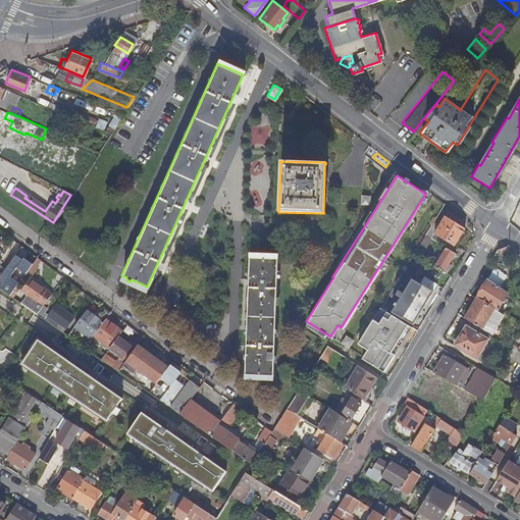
[(437,223),(432,219),(424,234),(430,238),(443,245),(446,240),(453,244),(463,228),(443,215),(437,223)]
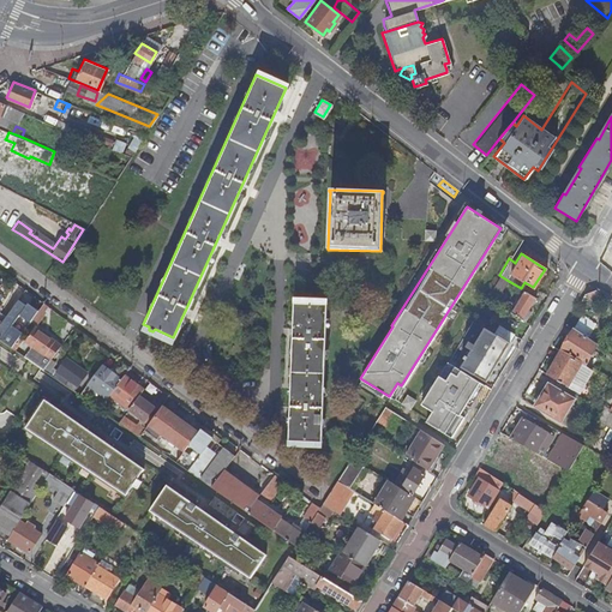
[(507,280),(499,275),(485,297),(497,304),(499,300),(495,297),(498,291),(499,292),(507,280)]
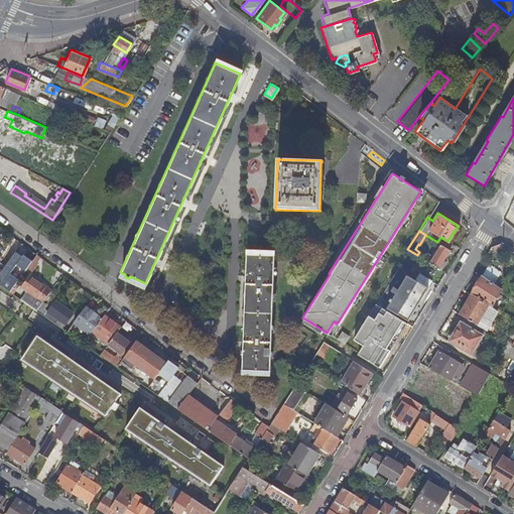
[(442,259),(448,249),(438,243),(434,250),(432,249),(429,254),(425,251),(423,254),(421,257),(439,269),(445,261),(442,259)]
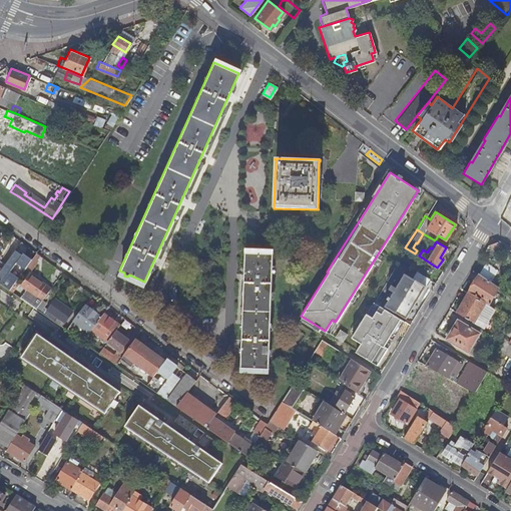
[(31,258),(25,265),(30,268),(36,260),(35,259),(38,254),(35,251),(31,258)]
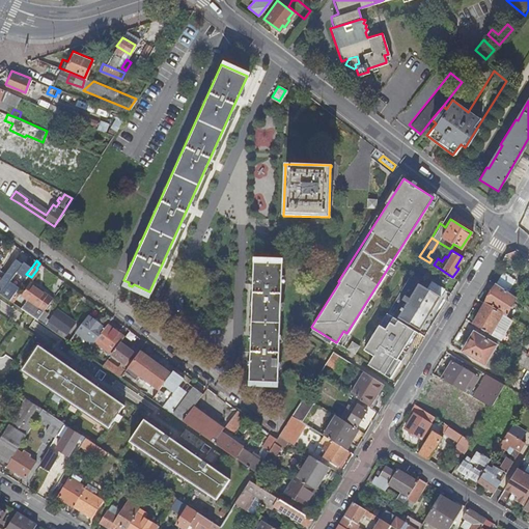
[(248,380),(277,381),(281,261),(253,260),(248,380)]
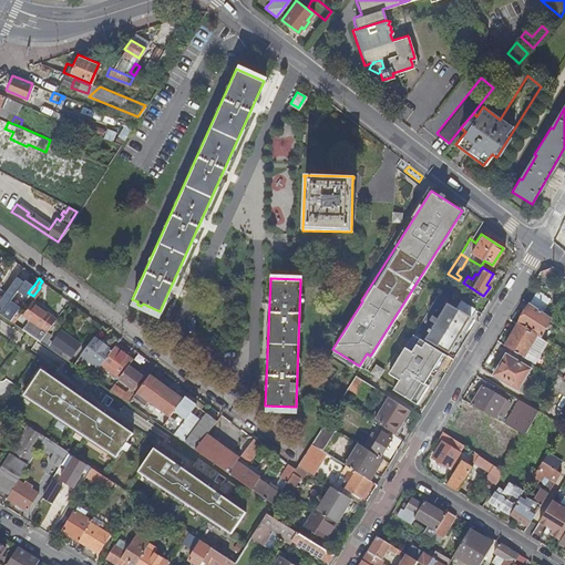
[(28,293),(34,285),(28,280),(22,288),(28,293)]
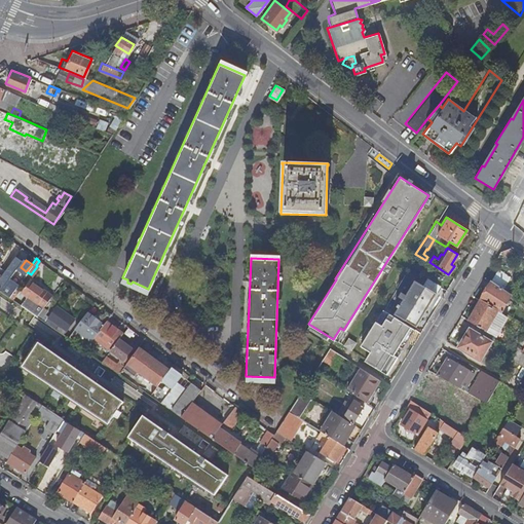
[(489,279),(487,284),(508,295),(509,293),(501,288),(509,276),(497,268),(489,279)]
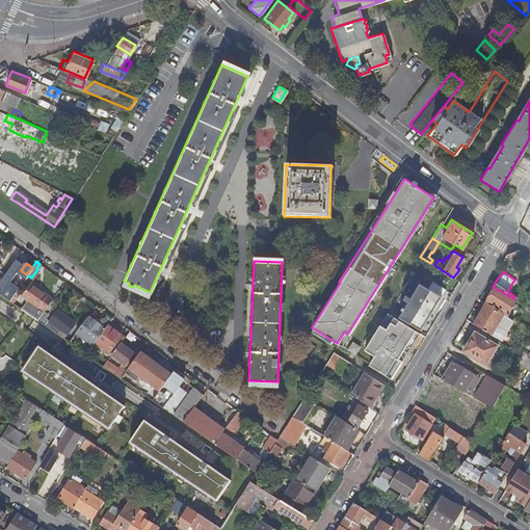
[(408,276),(405,282),(416,288),(409,298),(404,295),(401,299),(407,302),(403,308),(399,305),(393,313),(419,329),(440,296),(426,288),(408,276)]
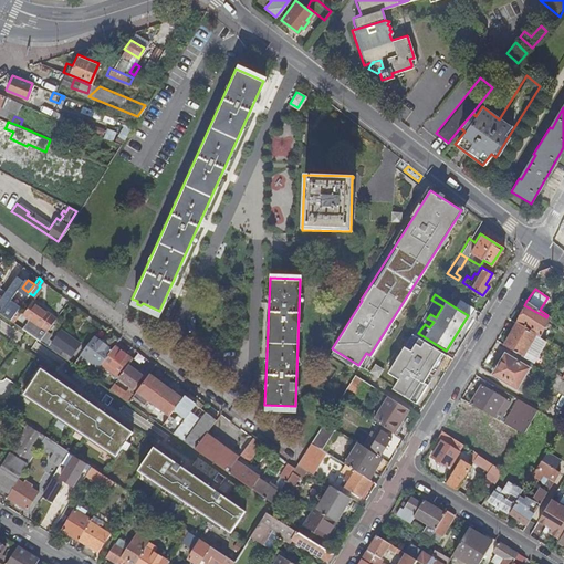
[(8,299),(4,302),(0,307),(10,314),(17,305),(8,299)]
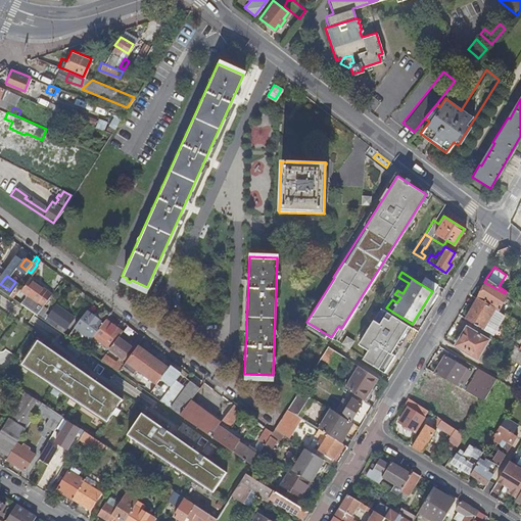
[(419,283),(432,291),(436,284),(423,276),(419,283)]
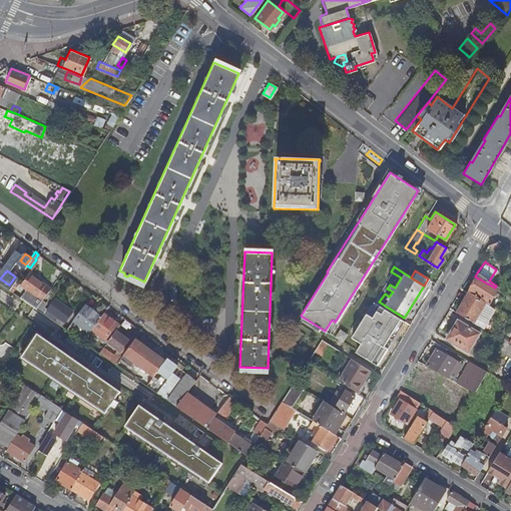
[(34,308),(49,288),(27,272),(19,283),(25,288),(21,293),(19,297),(34,308)]
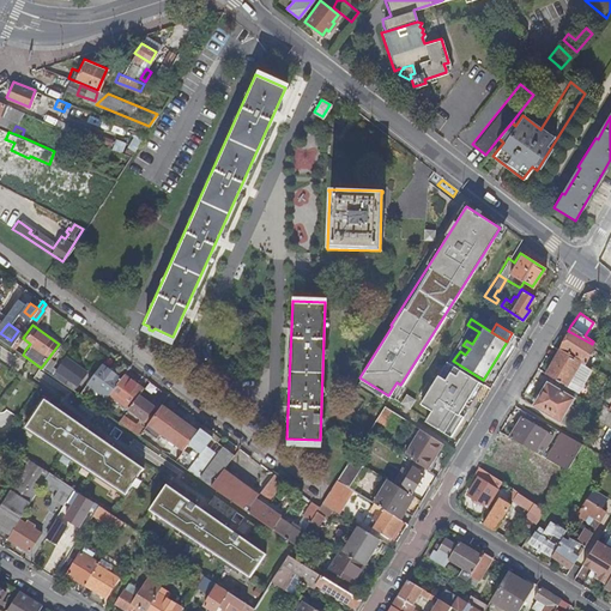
[(12,342),(10,345),(12,348),(23,333),(19,331),(12,342)]
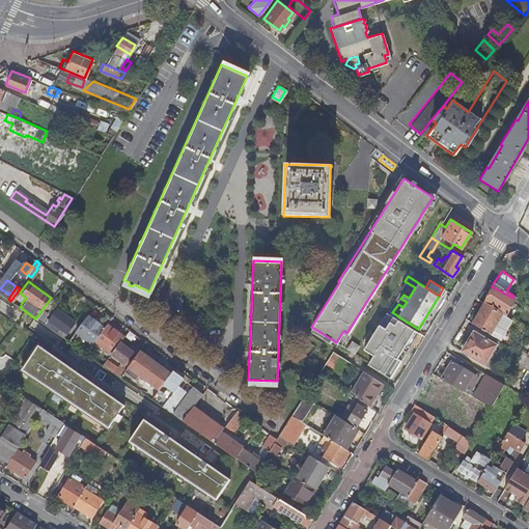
[(492,286),(482,303),(500,312),(503,314),(512,298),(492,286)]
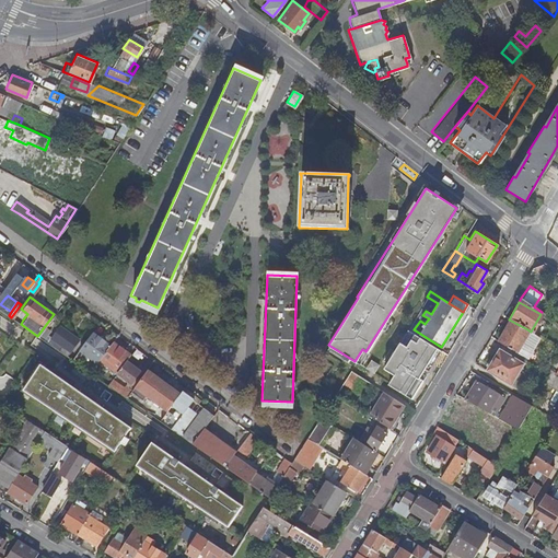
[(509,320),(497,340),(501,343),(515,350),(526,329),(527,329),(509,320)]
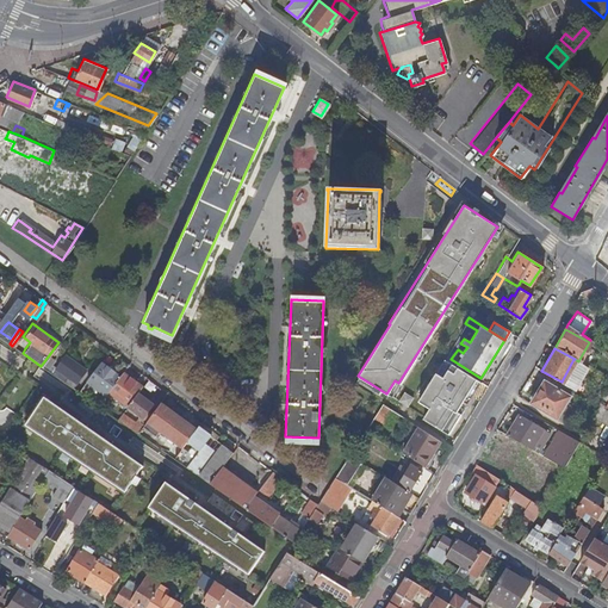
[(63,354),(51,372),(72,388),(85,368),(63,354)]
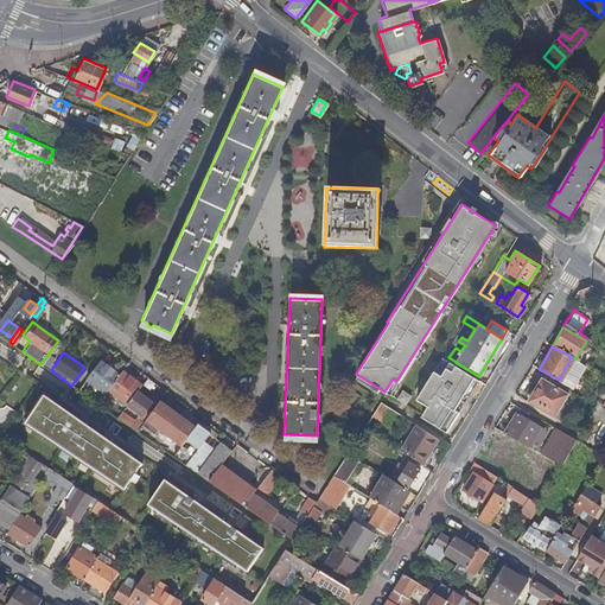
[(419,415),(445,432),(477,380),(440,356),(414,399),(425,405),(419,415)]
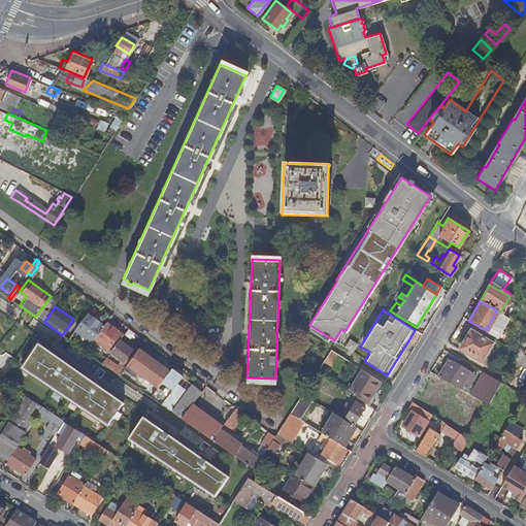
[(496,310),(486,330),(495,336),(506,318),(496,310)]
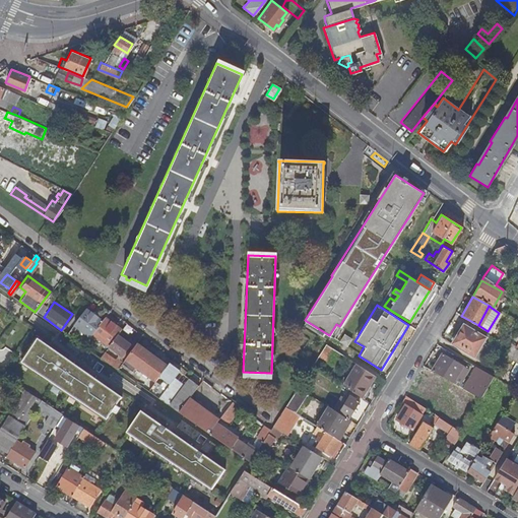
[(91,333),(101,319),(84,308),(72,324),(88,336),(91,333)]
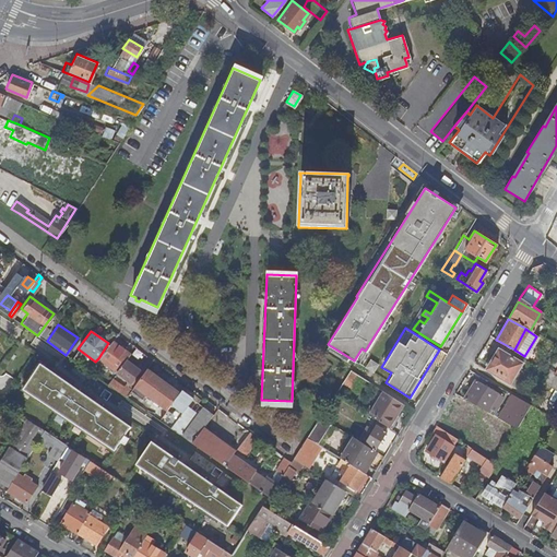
[(125,358),(129,353),(111,340),(108,343),(98,358),(116,371),(125,358)]
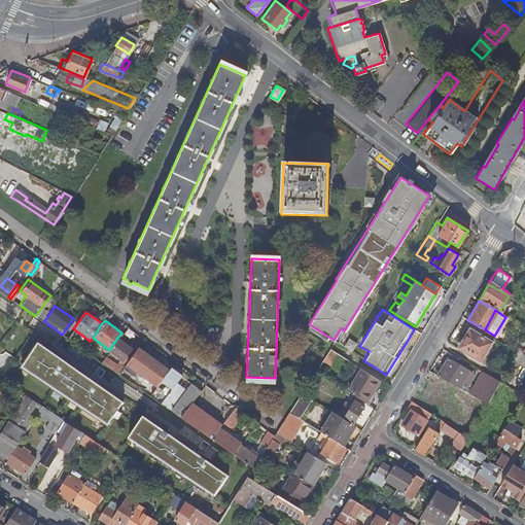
[(479,360),(494,336),(485,329),(471,322),(468,328),(464,325),(459,336),(462,338),(457,347),(479,360)]
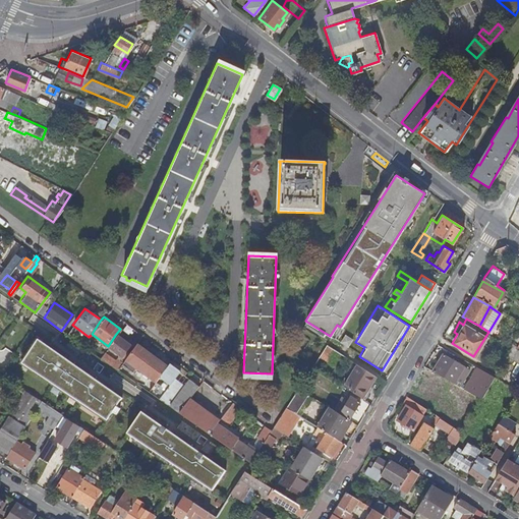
[(69,329),(66,334),(71,338),(75,333),(69,329)]
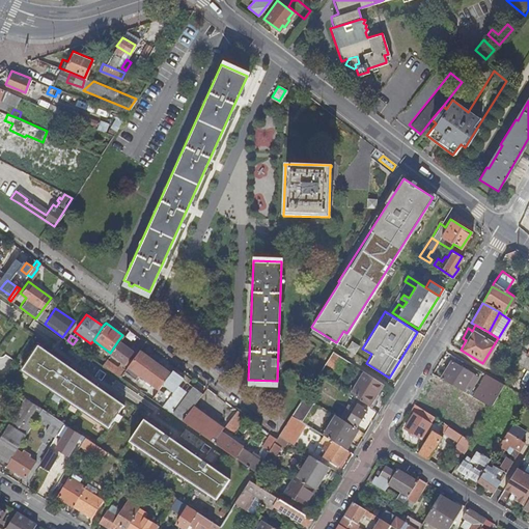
[(132,351),(118,340),(110,353),(122,362),(126,358),(127,358),(132,351)]
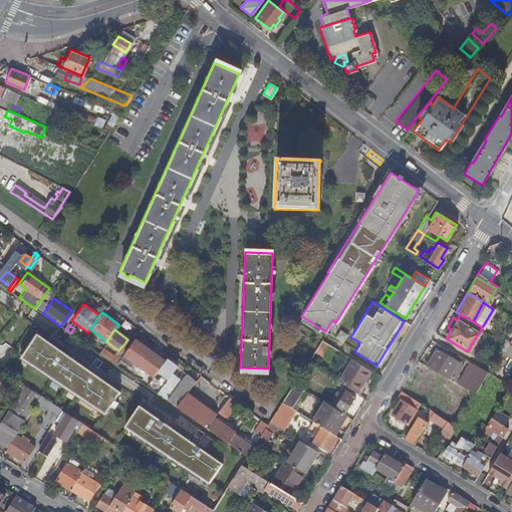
[(118,391),(36,333),(21,356),(104,414),(109,405),(112,407),(116,402),(113,399),(118,391)]
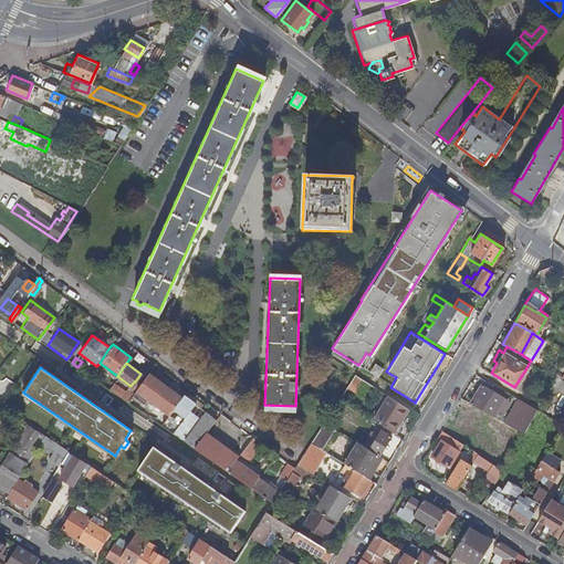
[(133,392),(131,395),(143,404),(146,399),(168,414),(180,397),(147,373),(133,392)]
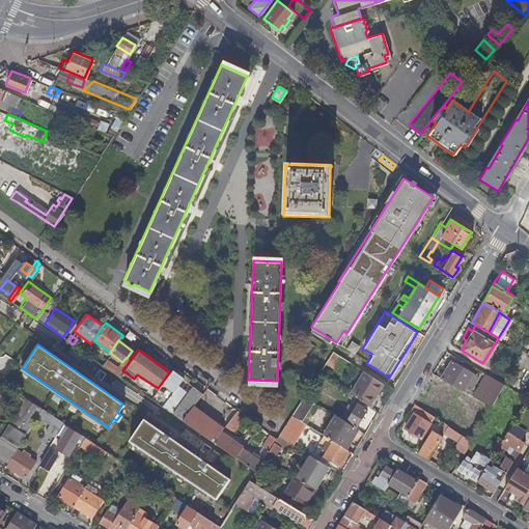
[(340,356),(332,351),(322,366),(330,371),(340,356)]
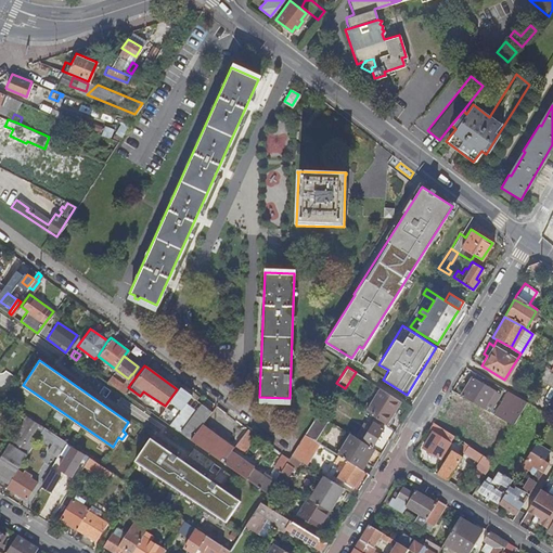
[(552,371),(549,369),(545,367),(538,381),(552,388),(552,371)]
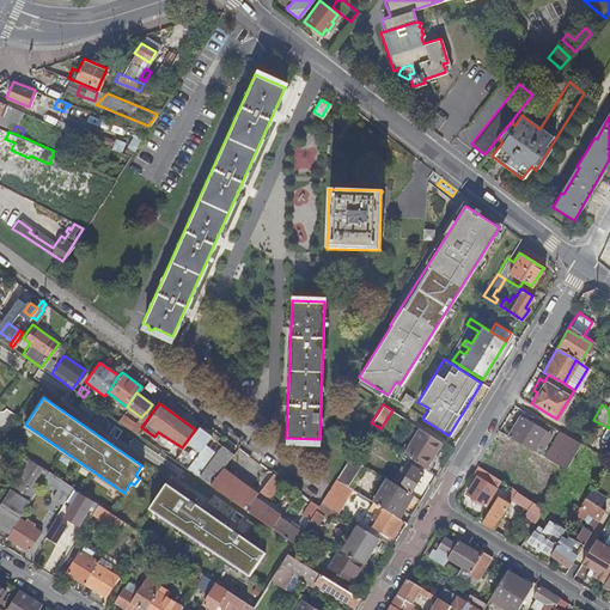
[(519,415),(506,435),(531,450),(543,429),(519,415)]
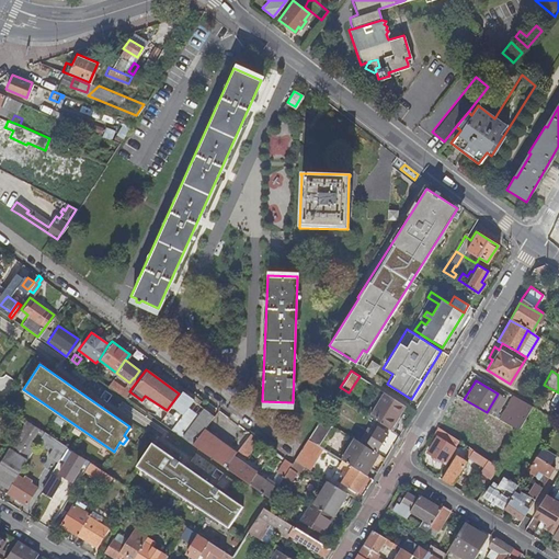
[(159,421),(192,443),(203,428),(213,414),(192,399),(193,398),(181,390),(179,394),(167,410),(159,421)]
